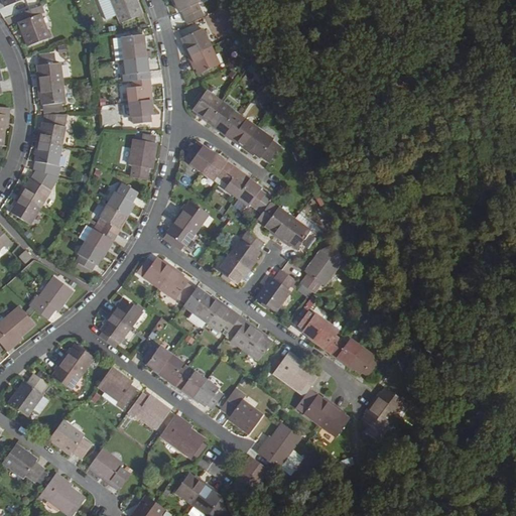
[(114,0),(124,23),(144,15),(137,0),(114,0)]
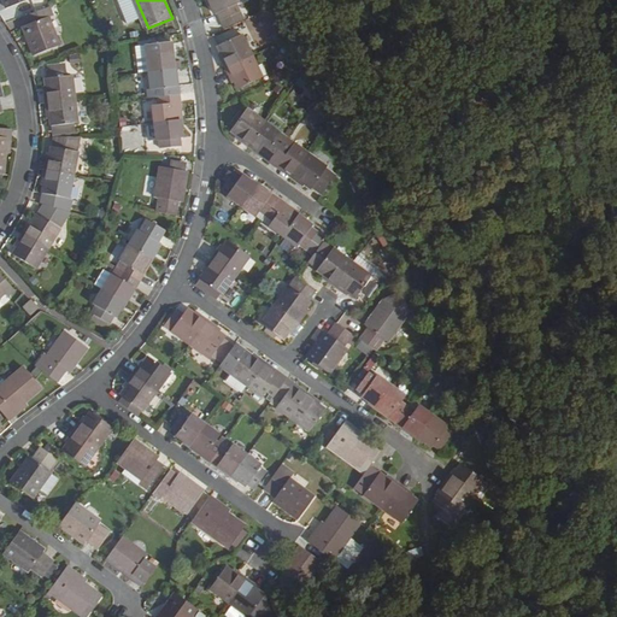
[(241,3),(239,0),(211,0),(218,13),(221,12),(224,21),(228,28),(238,23),(246,19),(242,11),(239,4),(241,3)]
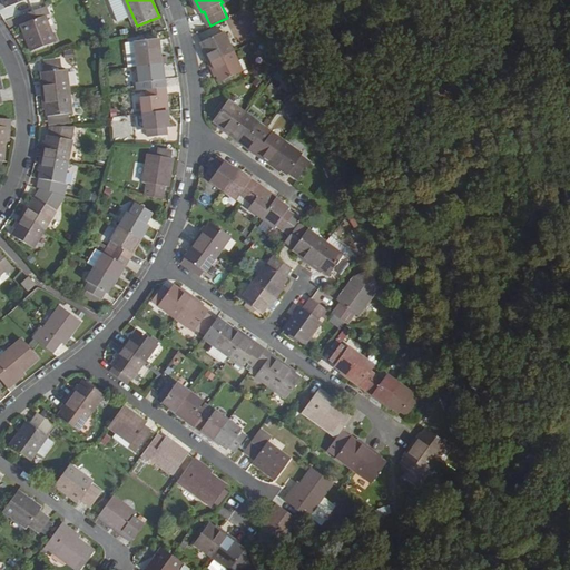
[(53,13),(51,5),(23,15),(26,23),(25,25),(33,51),(59,42),(50,15),(53,13)]
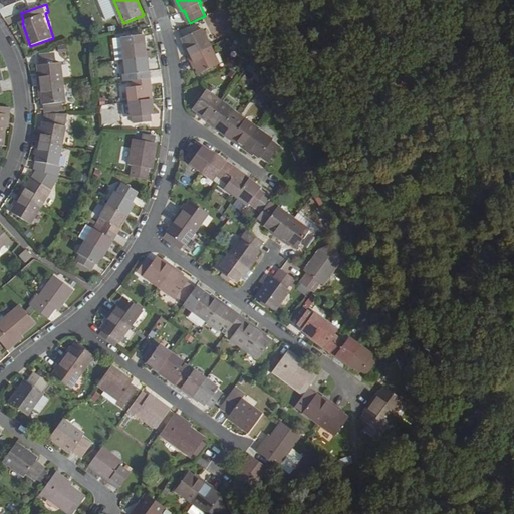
[(189,57),(211,46),(202,28),(182,38),(188,49),(186,50),(189,57)]
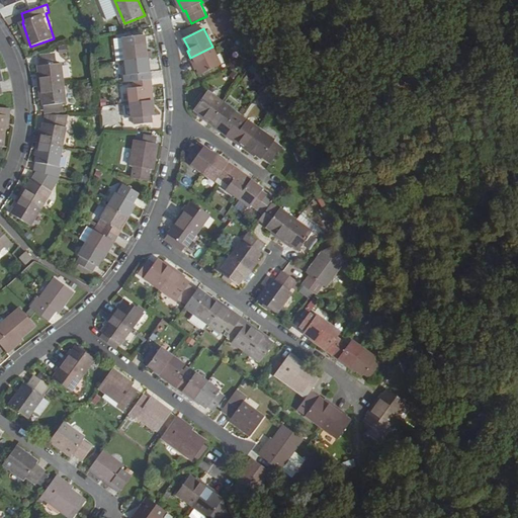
[(130,60),(150,58),(155,58),(154,52),(149,52),(147,36),(126,38),(130,60)]
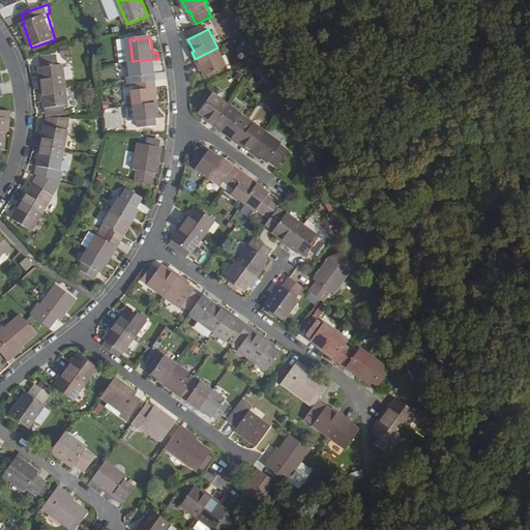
[(133,61),(129,39),(121,40),(123,62),(133,61)]
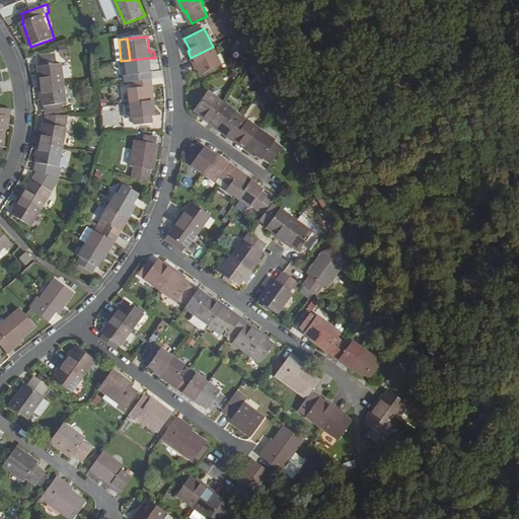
[(222,65),(213,47),(191,58),(194,64),(196,63),(201,74),(222,65)]
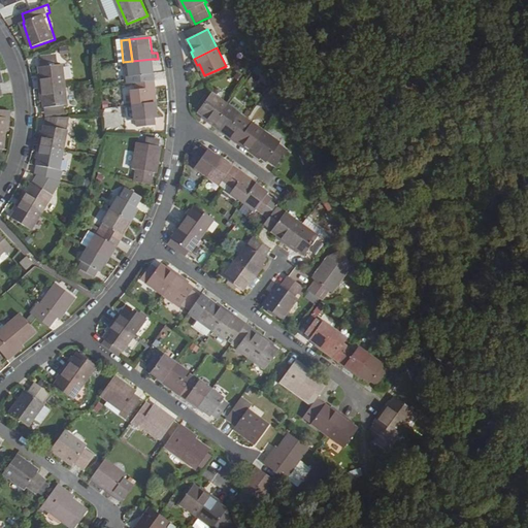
[(57,56),(42,58),(43,66),(58,64),(57,56)]
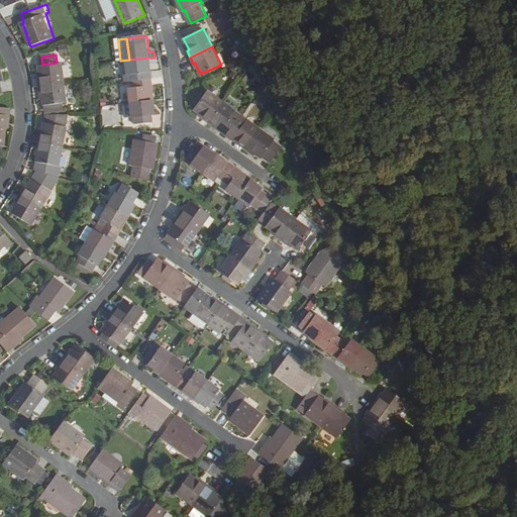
[(150,72),(149,58),(129,60),(130,75),(131,81),(137,81),(152,79),(151,72),(150,72)]
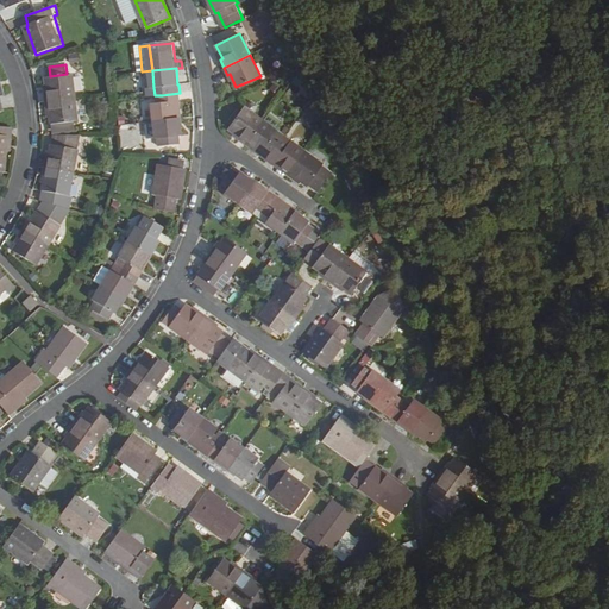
[(54,124),(71,121),(76,120),(70,74),(67,74),(50,76),(48,76),(49,90),(45,92),(48,110),(51,110),(54,124)]
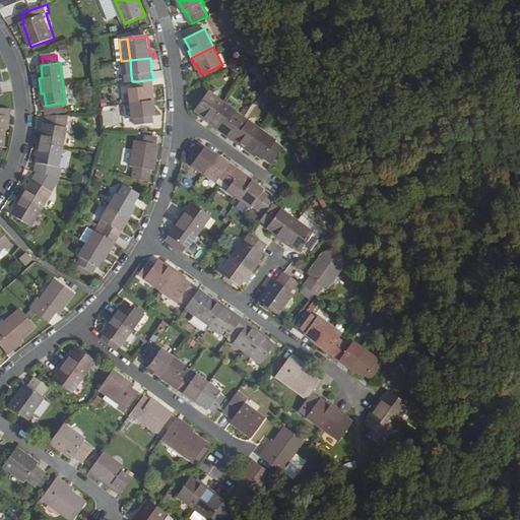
[(254,63),(249,70),(255,75),(261,68),(254,63)]
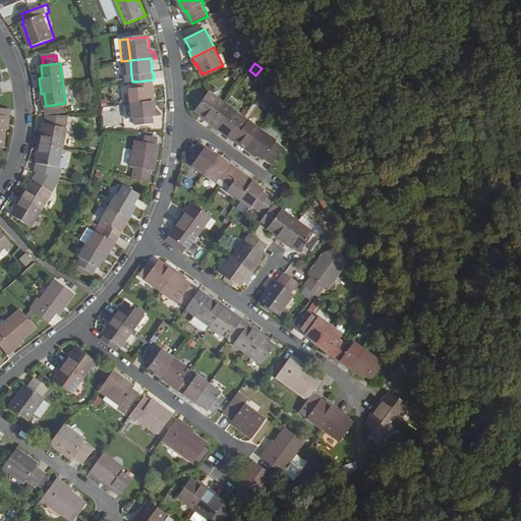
[(246,76),(241,84),(248,90),(254,81),(246,76)]
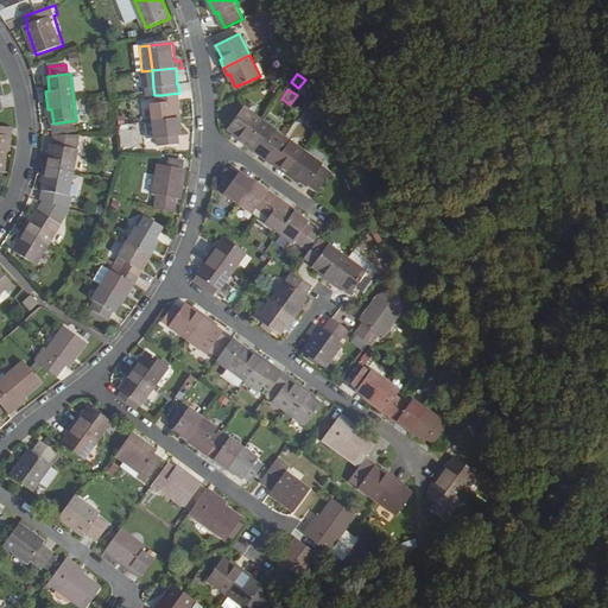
[(181,101),(179,93),(162,95),(163,103),(156,105),(158,121),(181,118),(179,101),(181,101)]
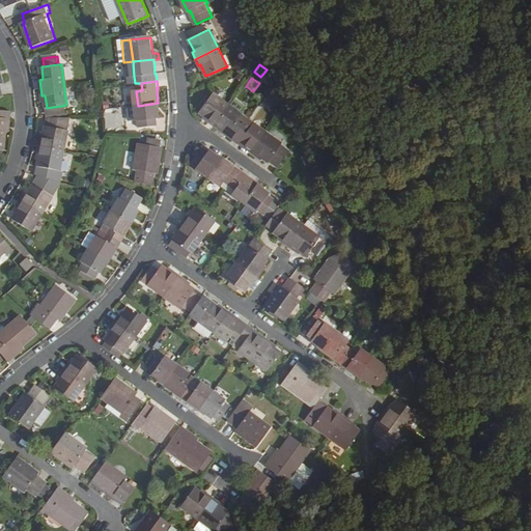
[(268,109),(283,102),(278,90),(262,98),(268,109)]
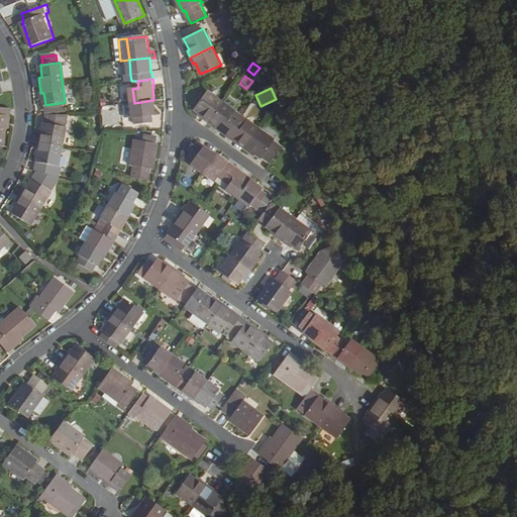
[(211,122),(212,121),(224,103),(208,90),(195,108),(205,116),(204,117),(211,122)]
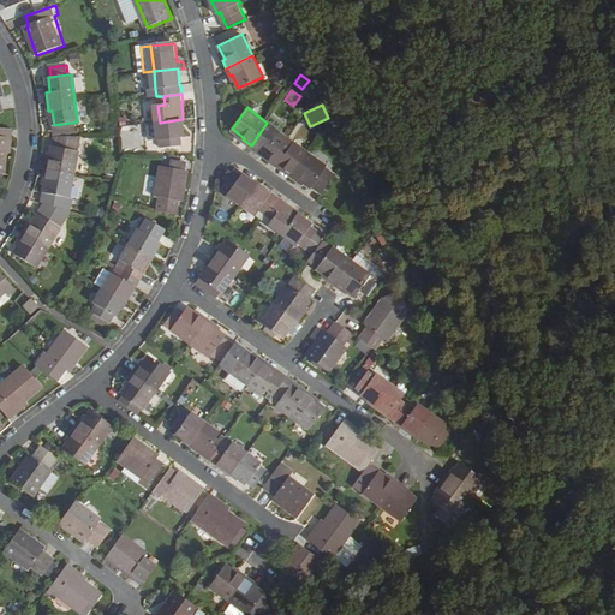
[(267,123),(280,131),(286,123),(274,113),(267,123)]
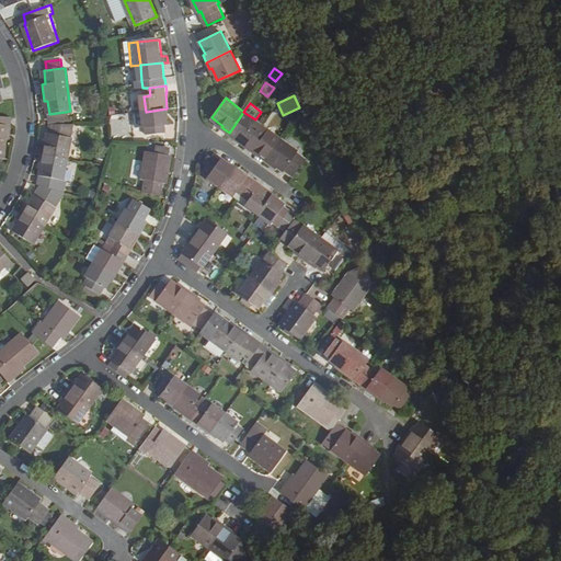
[(169,125),(167,109),(146,112),(148,127),(149,127),(150,134),(168,132),(167,125),(169,125)]
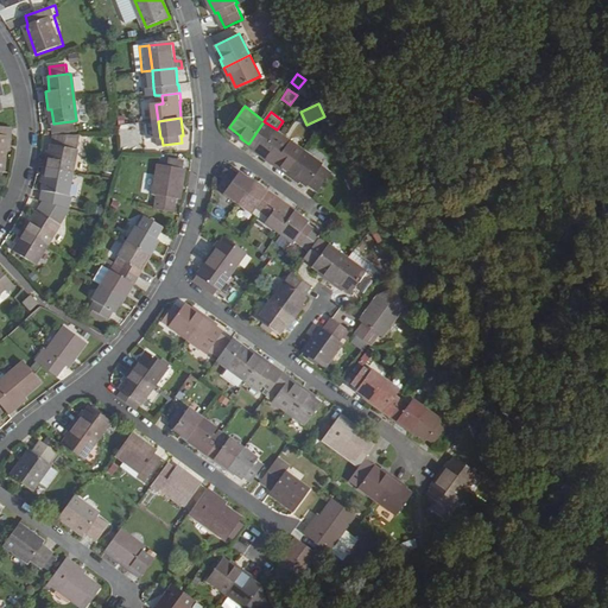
[(73,130),(71,121),(54,124),(55,132),(73,130)]
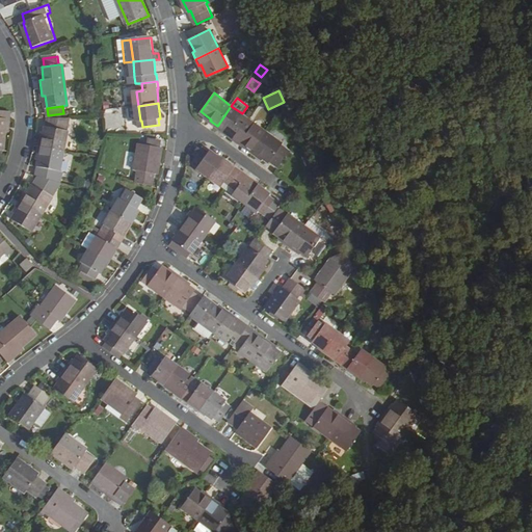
[(234,138),(245,123),(239,118),(242,113),(231,106),(218,125),(229,132),(228,134),(234,138)]
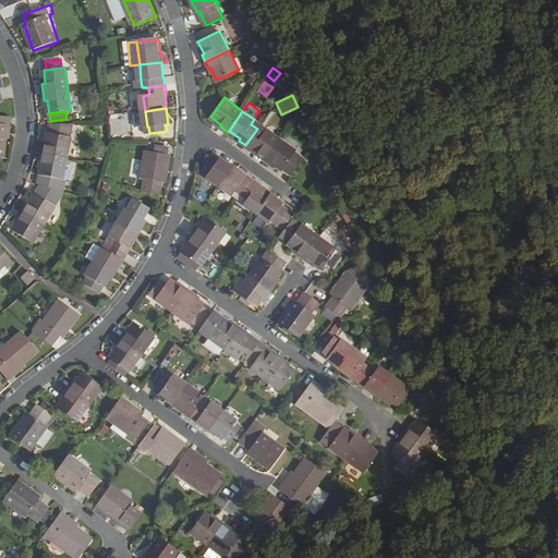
[(109,114),(110,135),(131,134),(131,113),(109,114)]
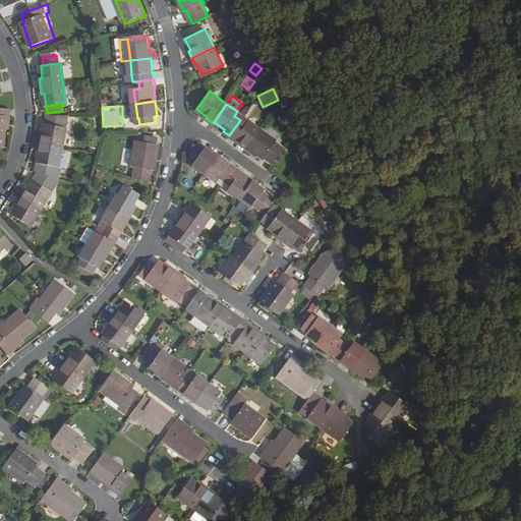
[(10,128),(12,109),(0,108),(0,147),(3,148),(6,128),(10,128)]
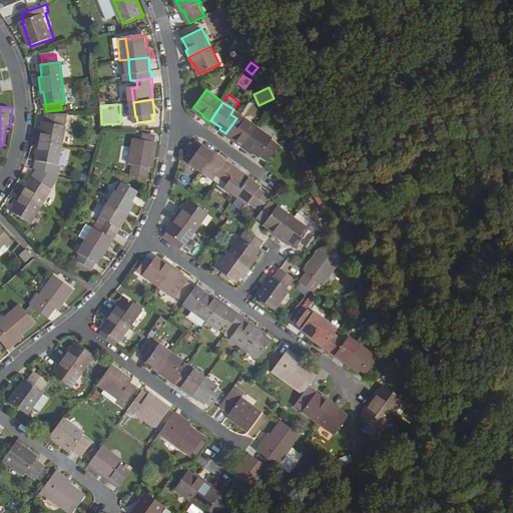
[(52,119),(47,118),(43,134),(40,133),(37,147),(40,148),(35,169),(59,176),(61,166),(55,164),(66,119),(52,116),(52,119)]
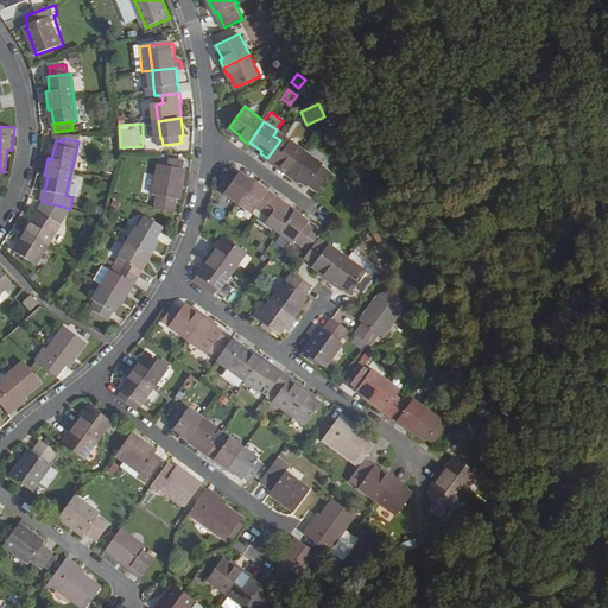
[(289,146),(280,140),(267,158),(276,164),(277,163),(290,171),(304,150),(292,141),(289,146)]
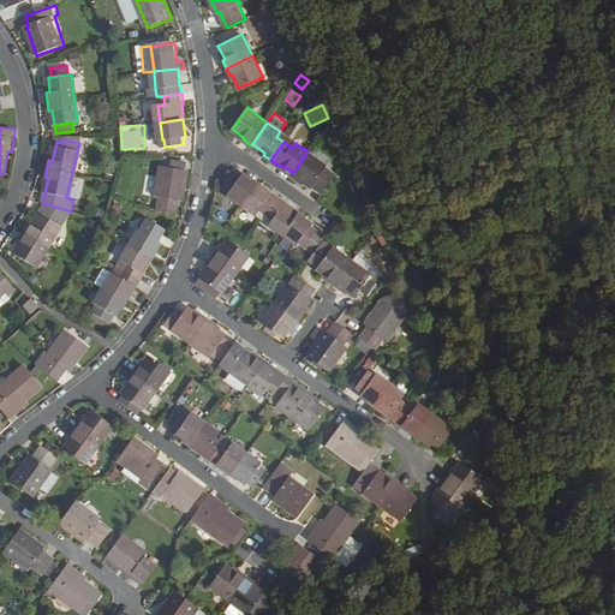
[(328,167),(308,151),(293,173),(291,175),(298,180),(300,179),(312,187),(314,186),(323,193),(336,175),(327,168),(328,167)]
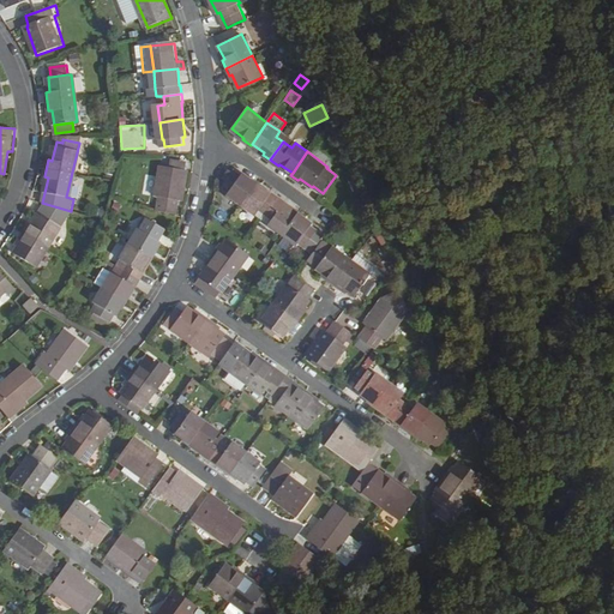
[(173,161),(172,167),(187,169),(188,162),(173,160),(173,161)]
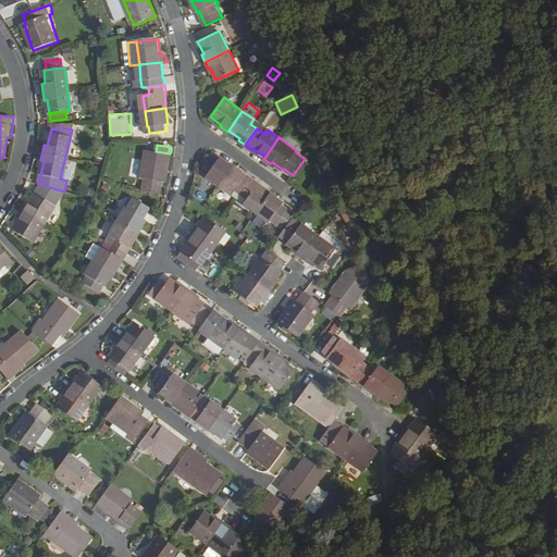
[(166,183),(171,153),(170,153),(156,151),(148,150),(143,178),(146,180),(144,192),(161,195),(163,183),(166,183)]
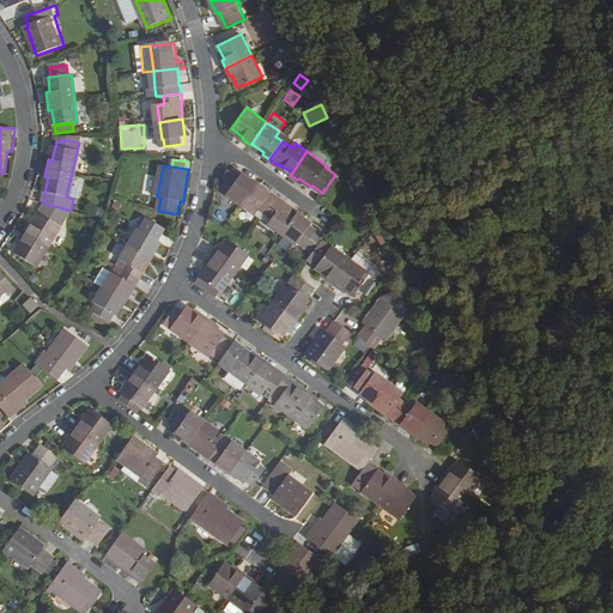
[(229,171),(222,181),(224,183),(232,174),(229,171)]
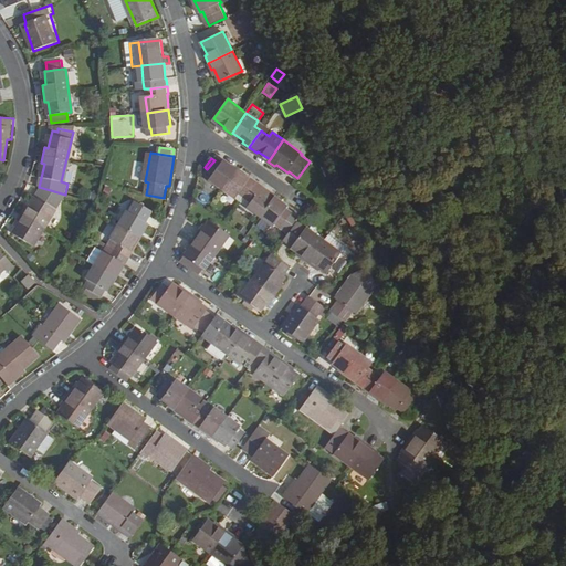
[(223,188),(237,170),(223,159),(222,163),(216,158),(215,160),(207,169),(205,173),(211,177),(210,178),(223,188)]
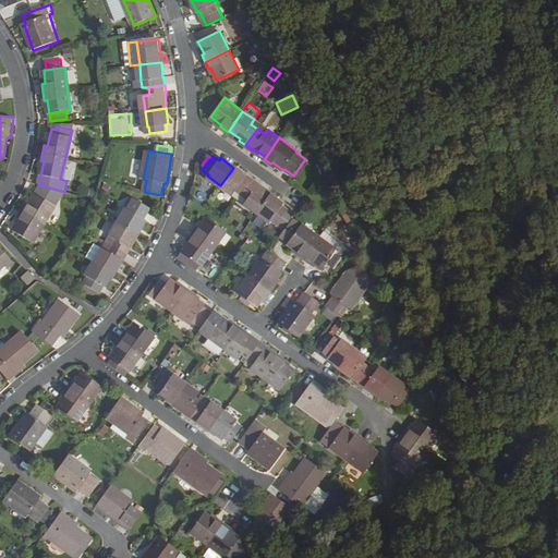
[(246,177),(233,168),(220,185),(232,194),(237,190),(243,195),(254,181),(247,176),(246,177)]
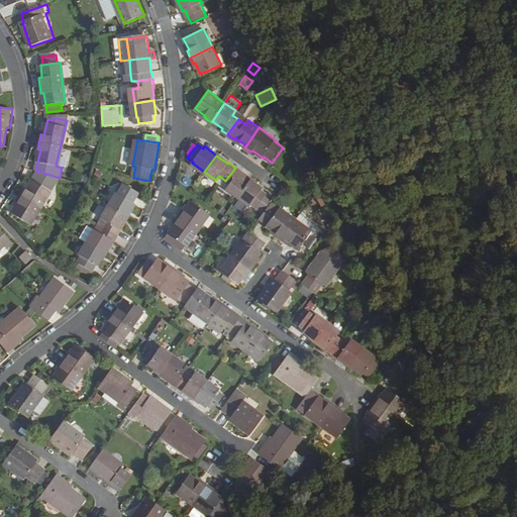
[(241,172),(235,168),(225,181),(231,185),(228,189),(239,198),(251,182),(240,173),(241,172)]
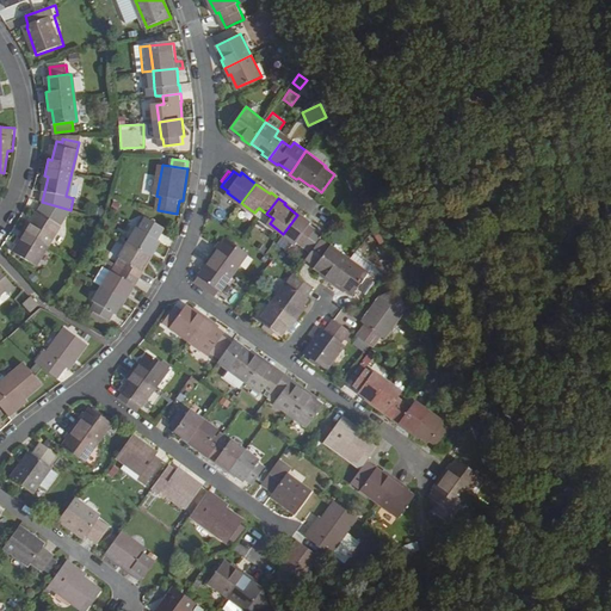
[(259,208),(254,213),(263,218),(266,214),(259,208)]
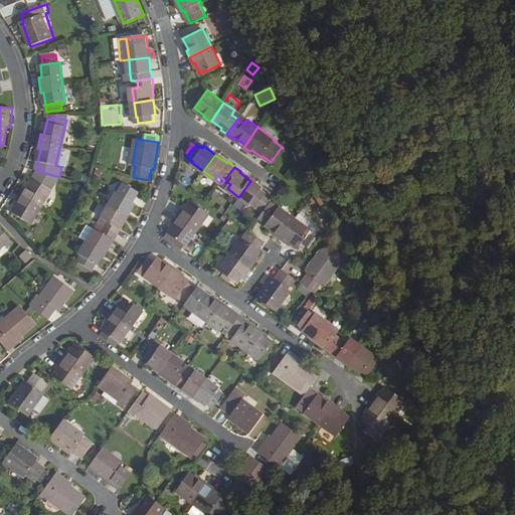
[(25,222),(46,188),(31,178),(24,189),(21,187),(13,199),(16,201),(9,212),(25,222)]
